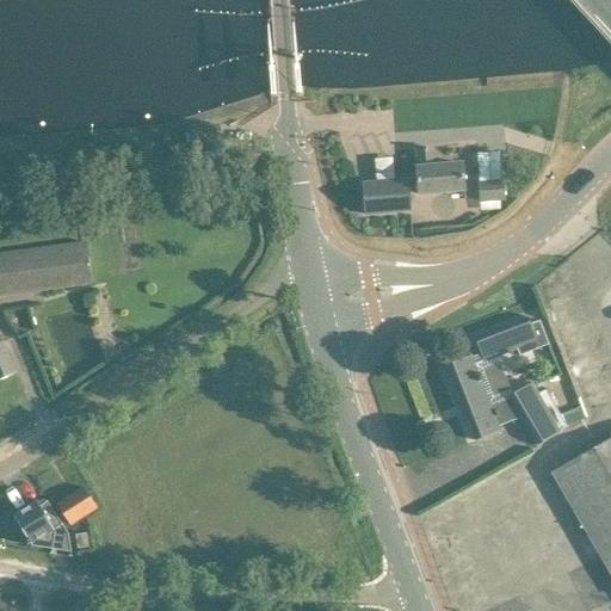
[(418,167),(417,168),(419,195),(466,190),(463,164),(434,166),(433,149),(417,150),(418,167)]
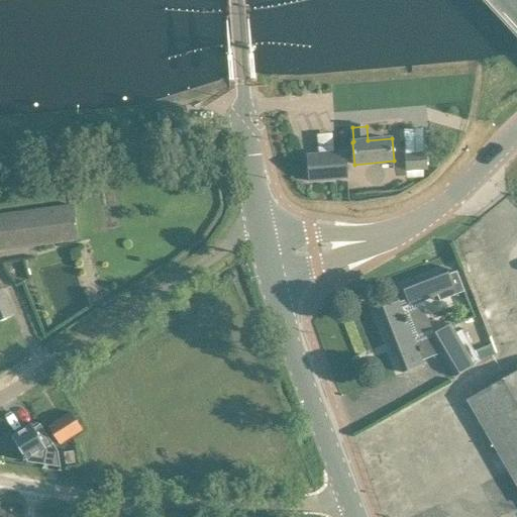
[(307,156),(309,182),(347,179),(345,152),(307,156)]
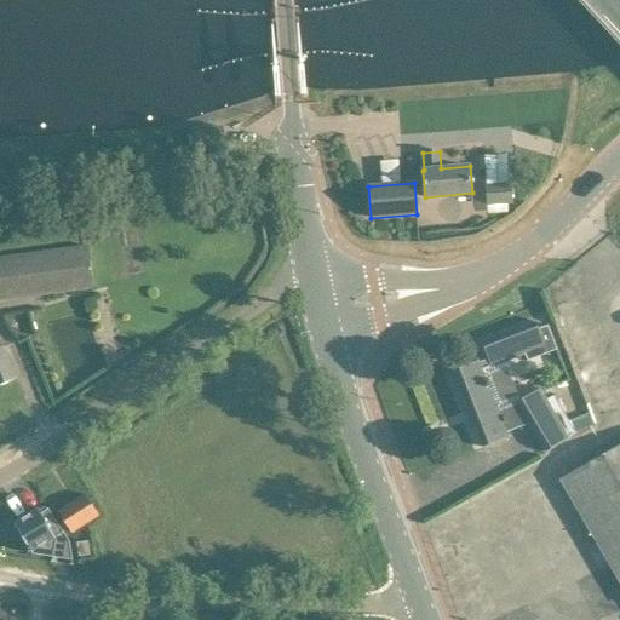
[(486,185),(488,205),(511,202),(510,184),(486,185)]
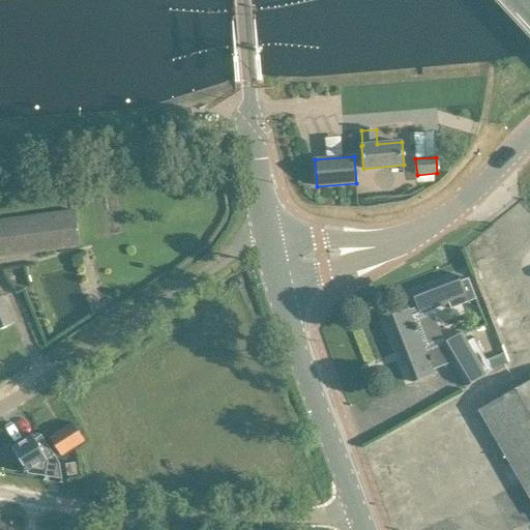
[(0,256),(80,245),(76,211),(0,221),(0,256)]
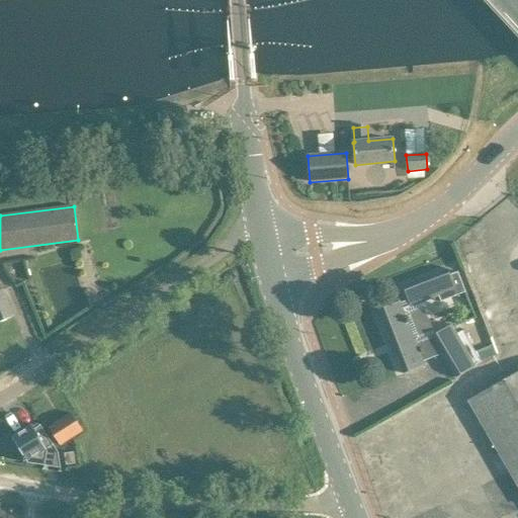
[(431,337),(432,337),(415,343),(408,323),(410,323),(408,317),(406,318),(402,309),(410,306),(410,307),(438,296),(440,301),(465,292),(457,272),(450,275),(447,268),(402,286),(408,300),(401,304),(400,301),(378,310),(404,374),(425,366),(423,362),(442,355),(455,378),(475,367),(475,366),(481,362),(480,361),(496,355),(493,346),(475,352),(462,331),(456,334),(451,325),(431,337)]
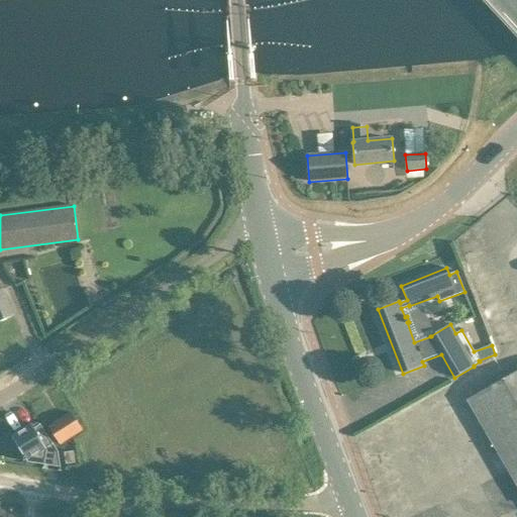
[(0,290),(0,321),(12,316),(2,290),(0,290)]
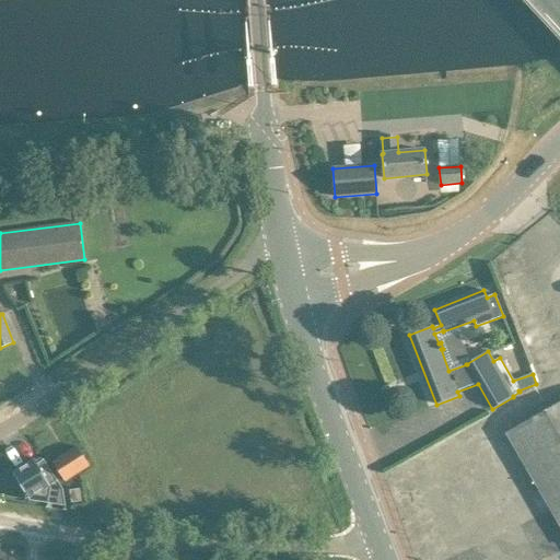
[(559,559),(559,405),(506,434),(559,526),(559,559)]
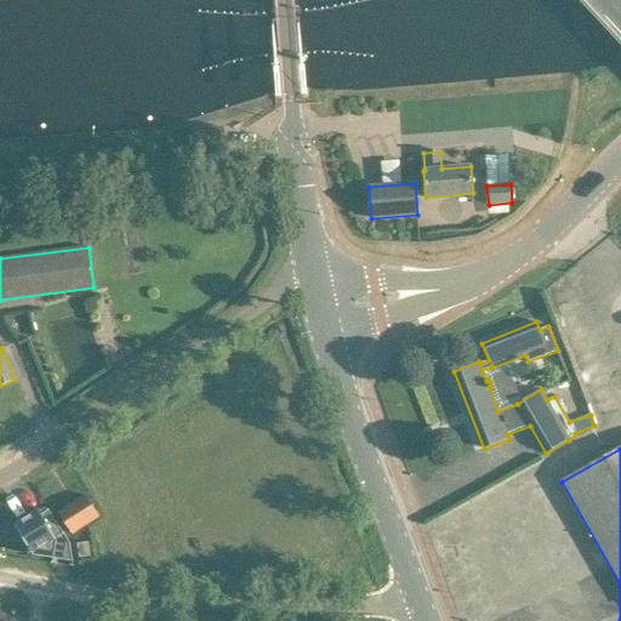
[(98,516),(85,496),(58,513),(72,534),(98,516)]
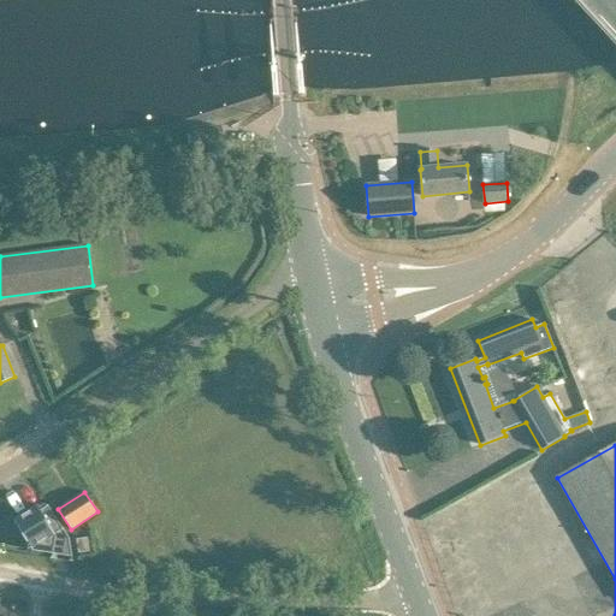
[(37,507),(15,521),(28,544),(25,545),(28,550),(30,549),(33,551),(53,554),(57,533),(61,531),(63,529),(47,505),(46,507),(40,510),(37,507)]
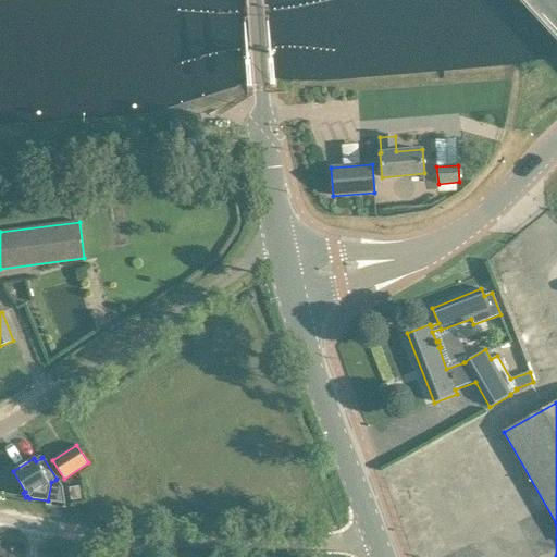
[(78,486),(69,487),(71,500),(81,499),(78,486)]
